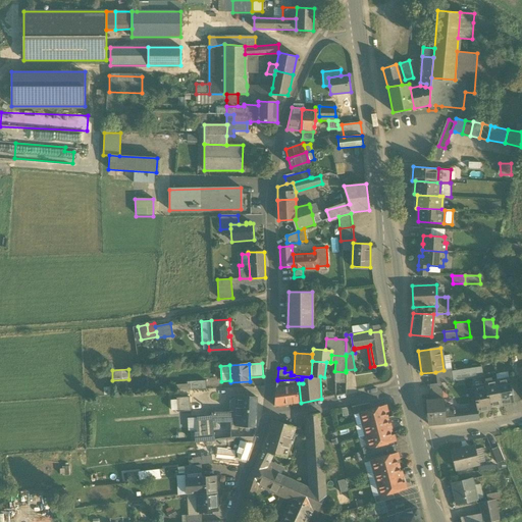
[(435,372),(437,383),(441,383),(453,381),(452,374),(452,369),(444,370),(435,372)]
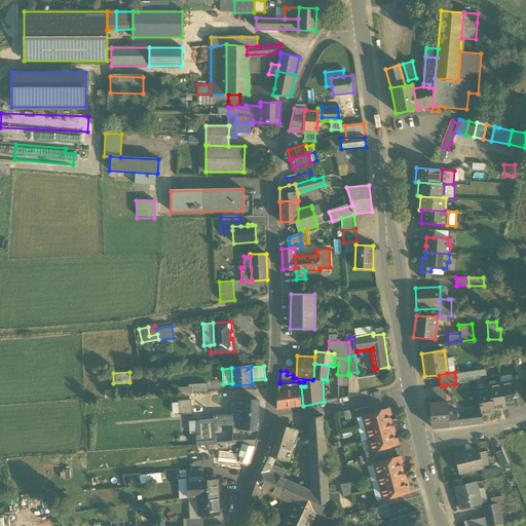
[(337,374),(335,400),(348,397),(348,396),(348,375),(337,374)]
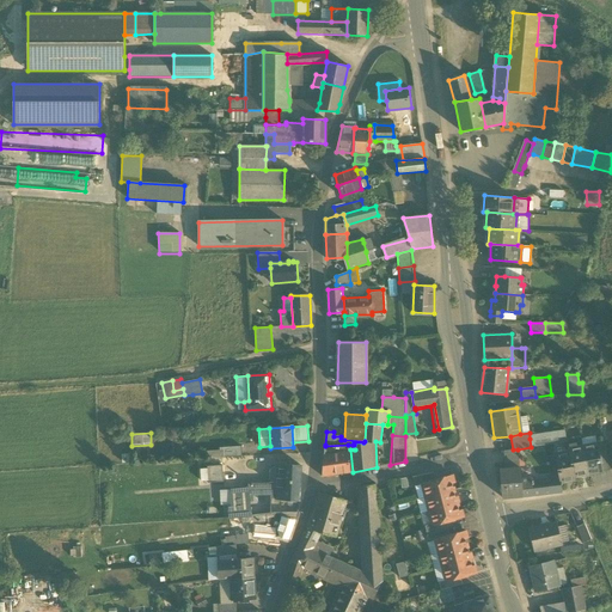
[(597,435),(582,438),(583,445),(598,444),(597,435)]
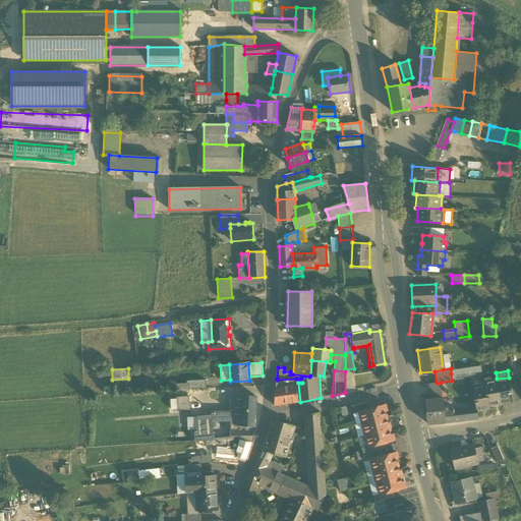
[(451,373),(452,381),(461,380),(469,379),(468,371),(451,373)]
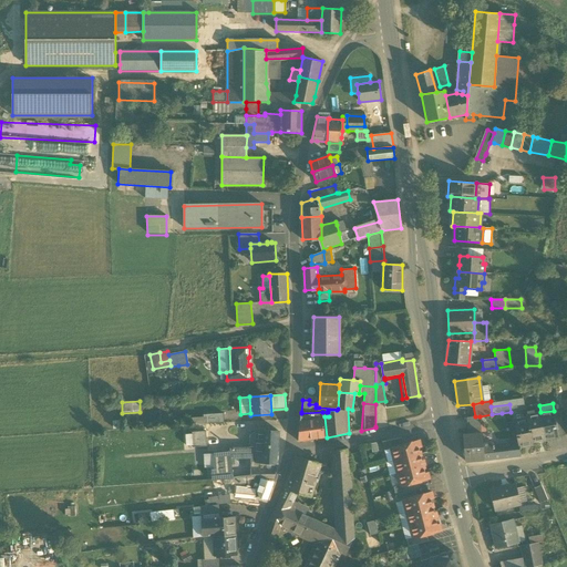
[(553,411),(539,414),(545,440),(558,436),(555,423),(553,411)]
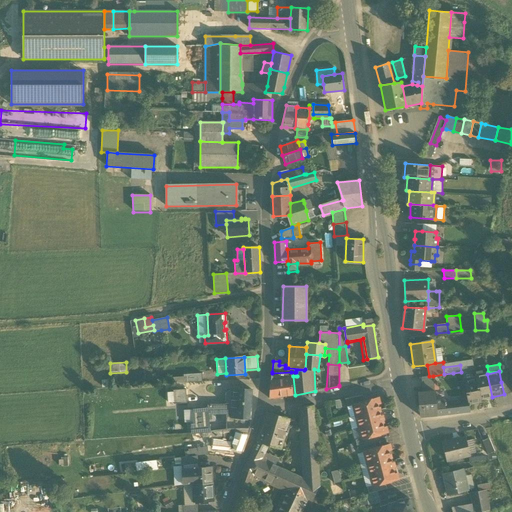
[(187,374),(187,383),(202,382),(202,373),(187,374)]
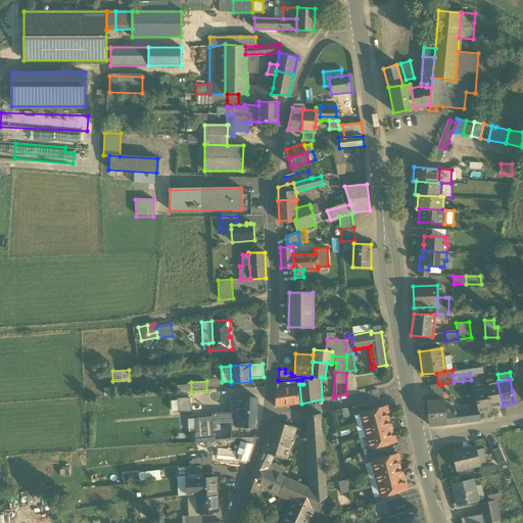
[(178,391),(191,391),(191,382),(188,382),(188,384),(177,385),(178,391)]
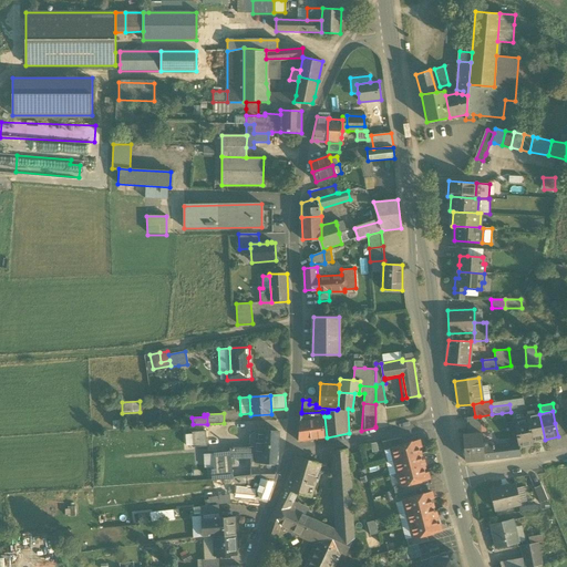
[(532,442),(545,440),(539,414),(527,416),(527,419),(532,442)]
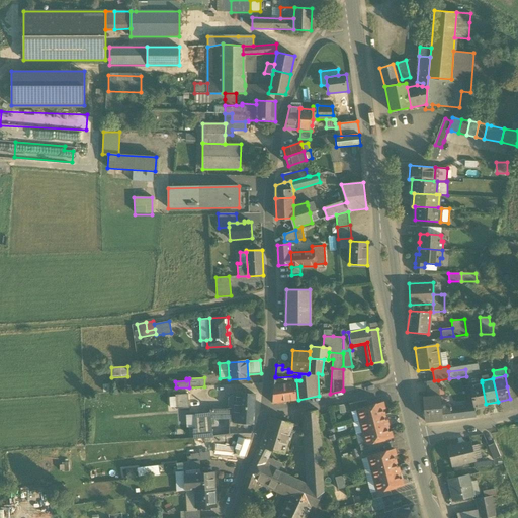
[(427,381),(427,391),(439,390),(438,380),(434,380),(427,381)]
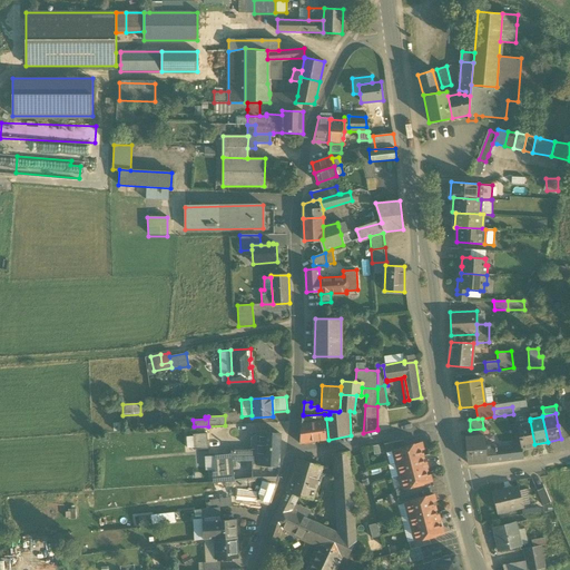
[(301,423),(300,443),(326,440),(325,421),(302,423),(301,423)]
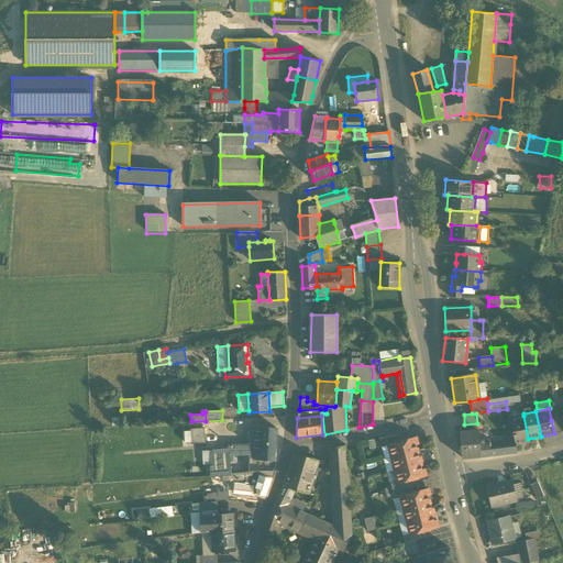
[(529,441),(528,439),(523,416),(510,419),(516,444),(529,441)]
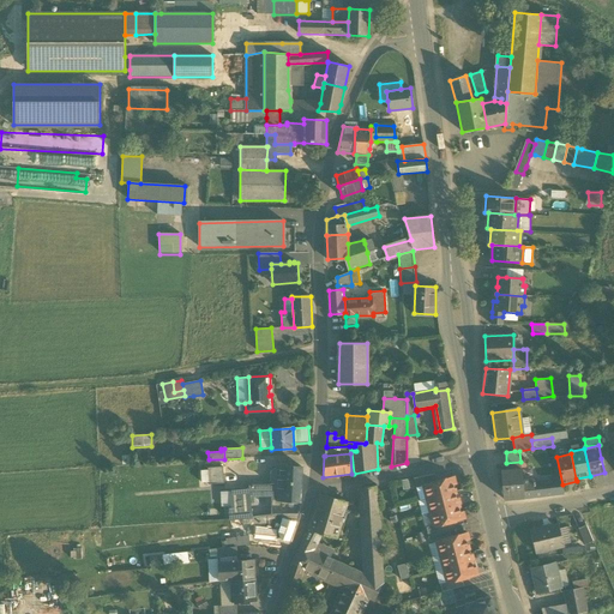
[(605,473),(611,471),(608,457),(601,458),(605,473)]
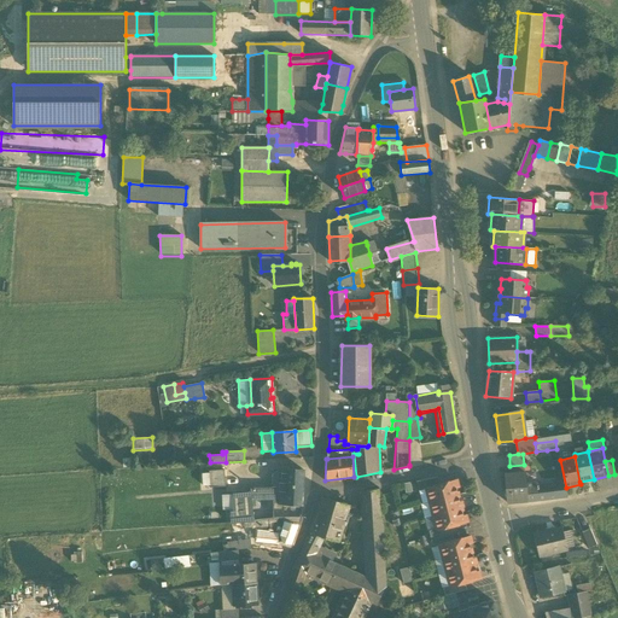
[(209,485),(209,488),(226,487),(225,470),(208,471),(208,473),(209,485)]
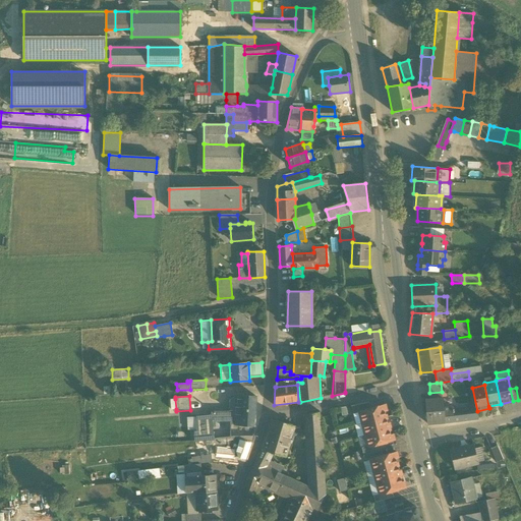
[(234,424),(254,425),(255,397),(236,396),(235,412),(234,424)]
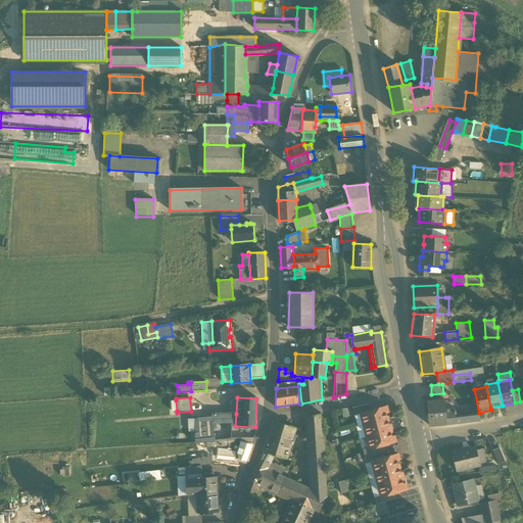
[(429,425),(446,424),(444,410),(443,400),(432,401),(427,401),(428,414),(429,425)]
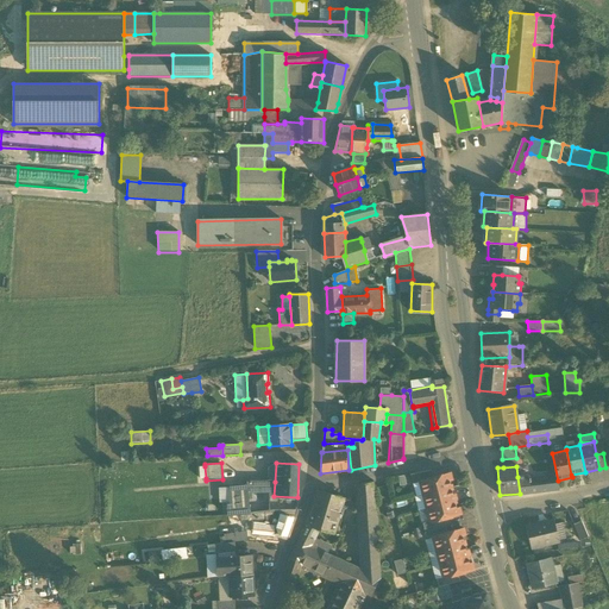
[(410,475),(413,484),(421,482),(420,481),(433,477),(432,471),(410,475)]
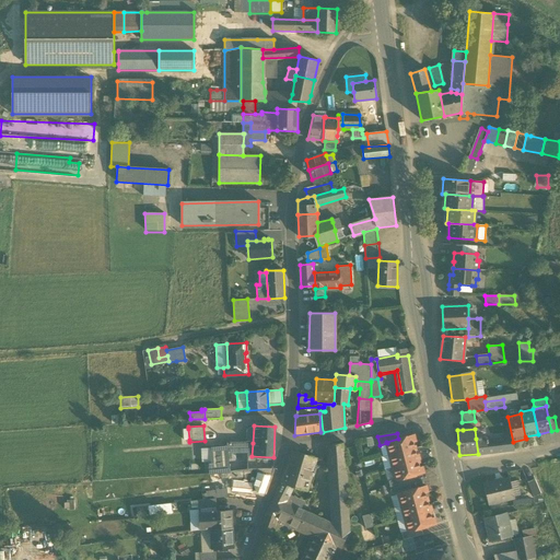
[(387,443),(389,455),(416,448),(413,442),(416,441),(415,435),(398,439),(386,442),(387,443)]
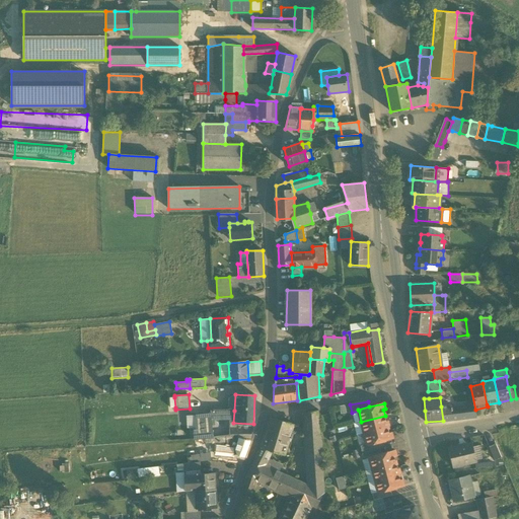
[(450,405),(441,406),(443,421),(475,417),(474,408),(462,409),(451,411),(450,405)]
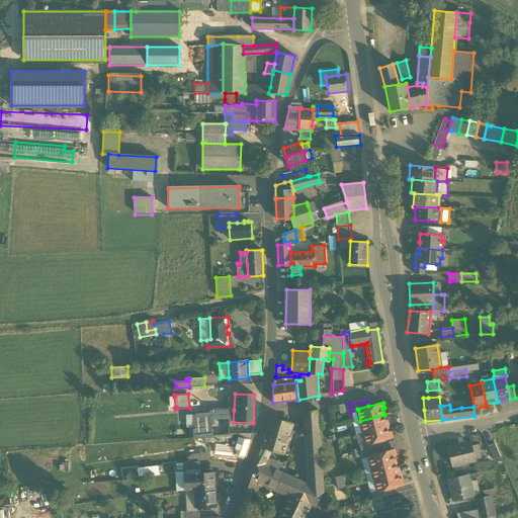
[(211,412),(212,418),(230,419),(230,410),(228,410),(210,409),(210,412),(211,412)]
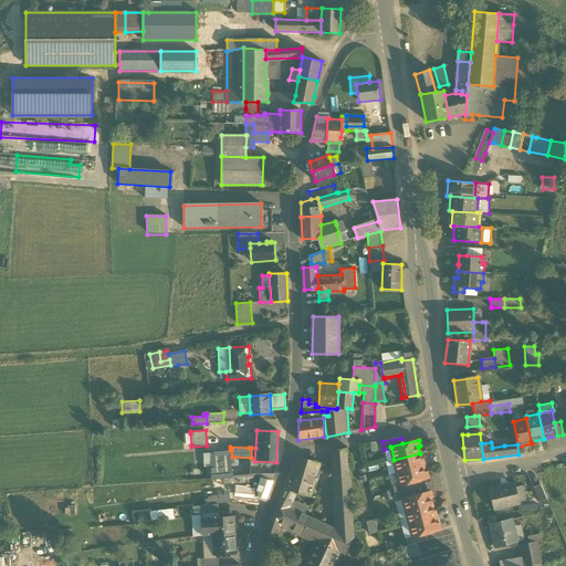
[(332,451),(335,530),(354,538),(349,474),(348,474),(347,448),(332,451)]
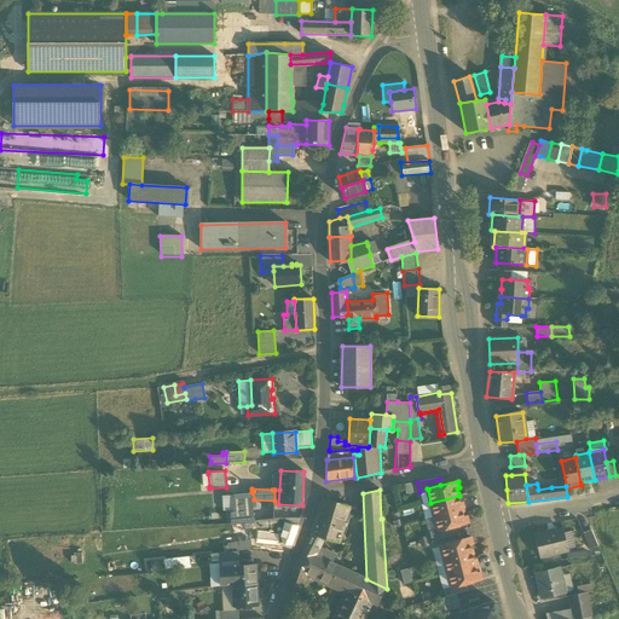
[(255,522),(255,513),(252,513),(252,504),(254,503),(254,499),(253,492),(252,492),(232,493),(232,495),(233,510),(235,524),(244,522),(255,522)]
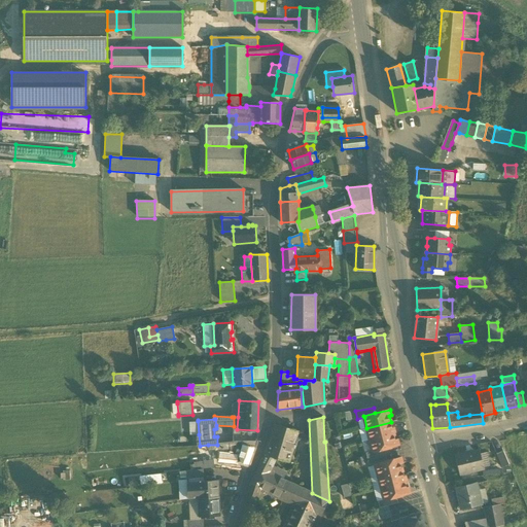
[(199,434),(198,421),(189,422),(189,434),(199,434)]
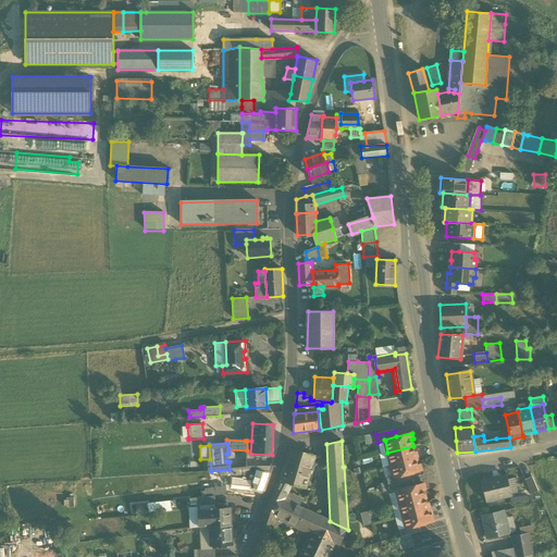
[(387,453),(391,465),(417,458),(413,446),(387,453)]
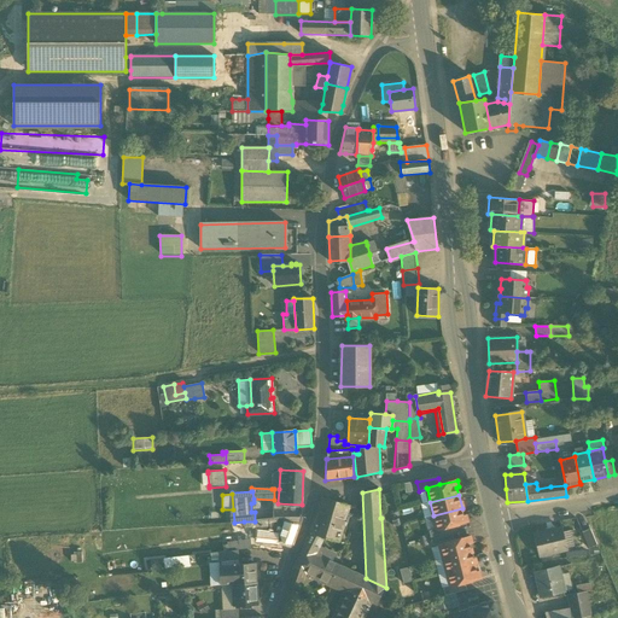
[(274,503),(274,500),(254,499),(254,502),(251,503),(251,512),(255,512),(274,509),(274,503)]
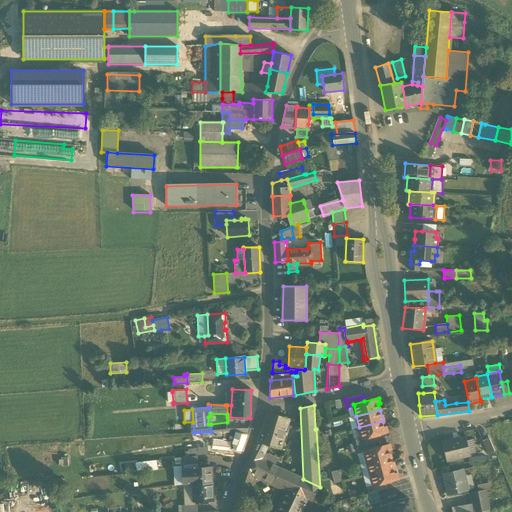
[(267,413),(257,442),(268,445),(280,449),(290,420),(267,413)]
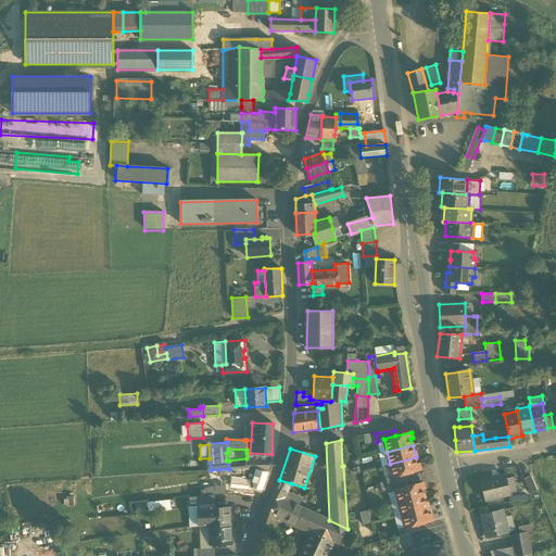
[(417,464),(416,457),(390,464),(393,476),(393,477),(405,474),(421,470),(419,464),(417,464)]
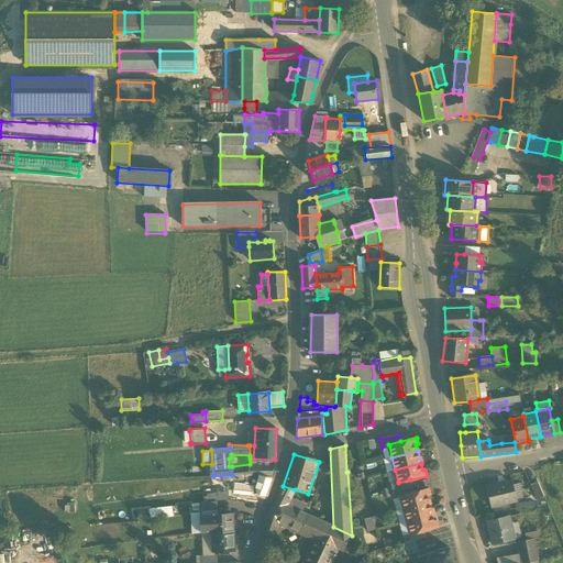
[(250,472),(250,464),(232,466),(232,475),(245,473),(250,473),(250,472)]
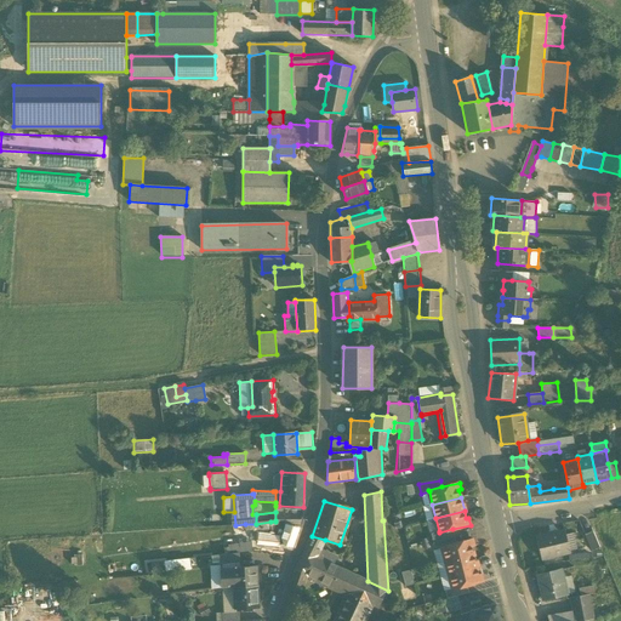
[(286,524),(300,528),(302,520),(275,520),(275,522),(271,522),(271,529),(271,534),(283,535),(286,524)]
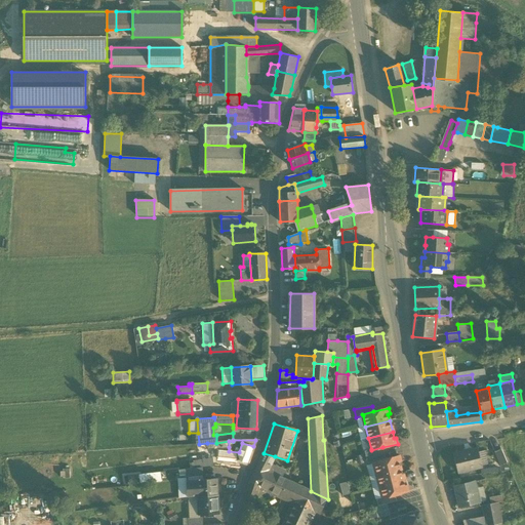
[(247,462),(253,446),(242,443),(239,452),(236,459),(237,459),(247,462)]
